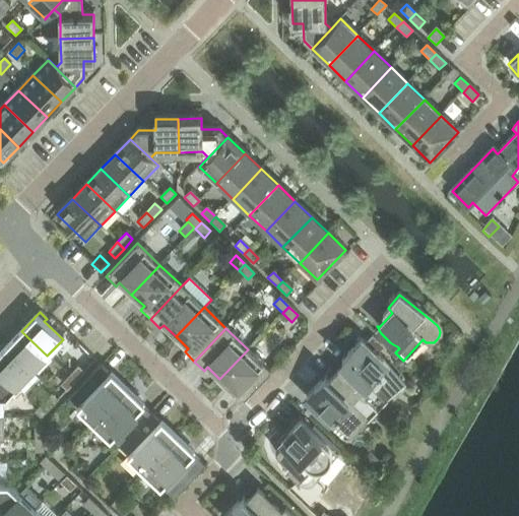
[(31,372),(47,356),(21,331),(6,346),(31,372)]
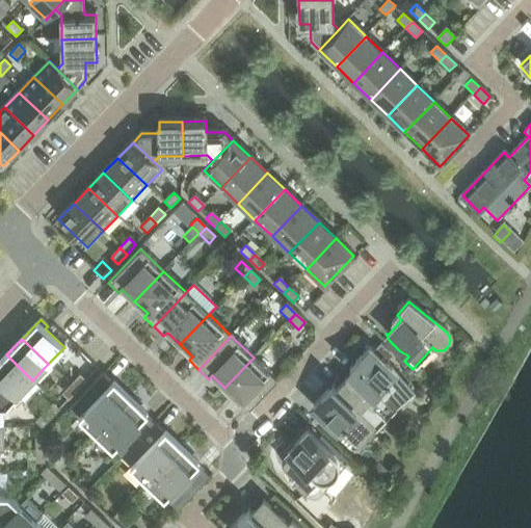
[(345,383),(386,422),(396,411),(393,407),(409,394),(393,374),(395,372),(382,362),(390,354),(380,346),(374,352),(370,348),(354,364),(359,368),(345,383)]
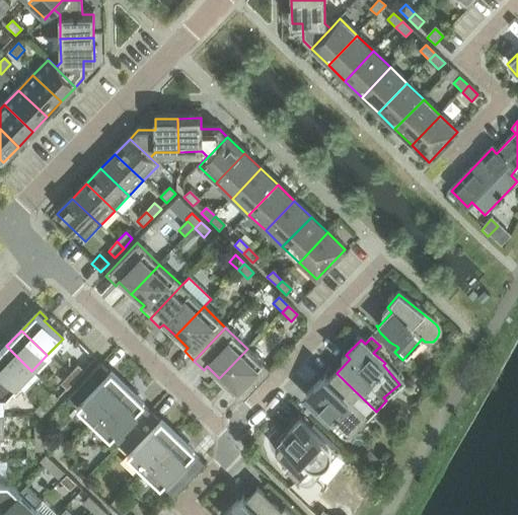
[(0,370),(17,386),(31,371),(6,346),(0,352),(0,370)]
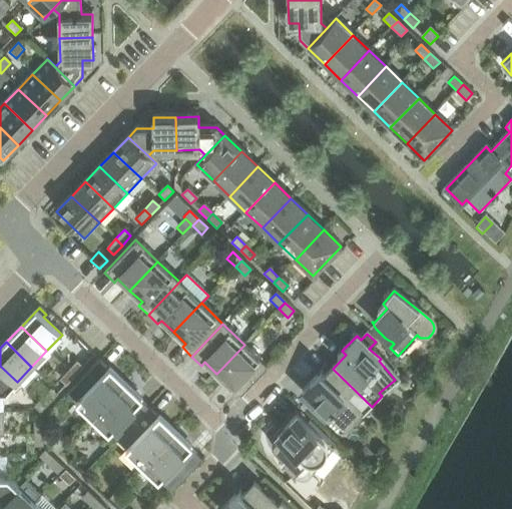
[(244,345),(216,374),(228,386),(225,389),(235,399),(267,366),(244,345)]
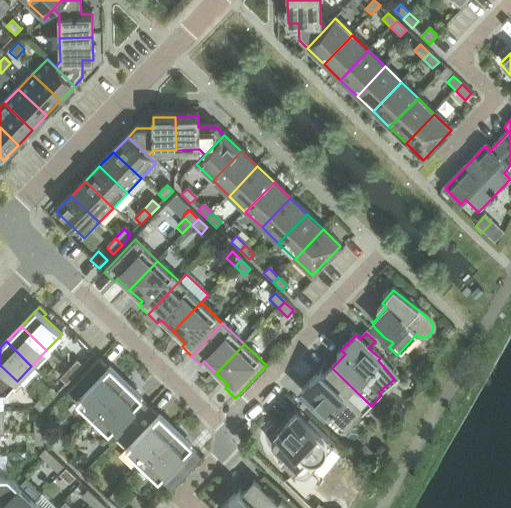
[(92,418),(124,385),(98,361),(67,393),(92,418)]
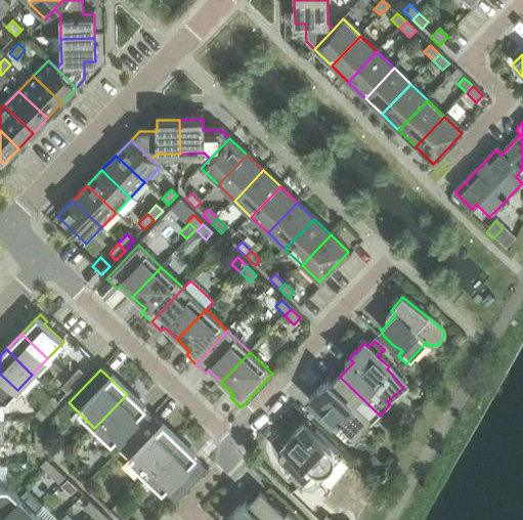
[(70,380),(76,386),(85,377),(79,371),(70,380)]
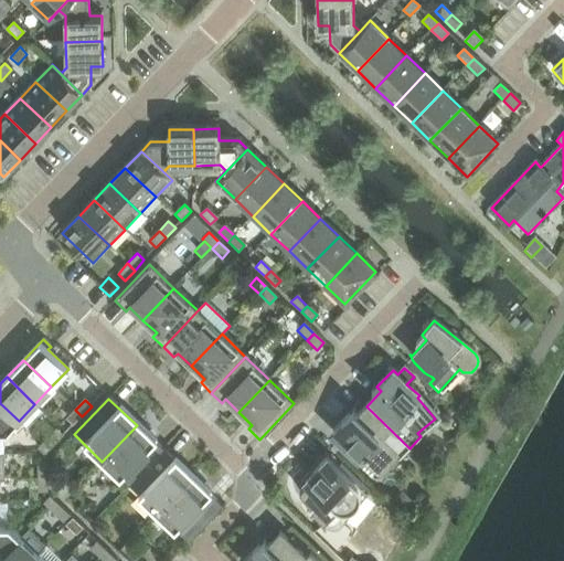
[(0,433),(7,434),(19,421),(0,403),(0,433)]
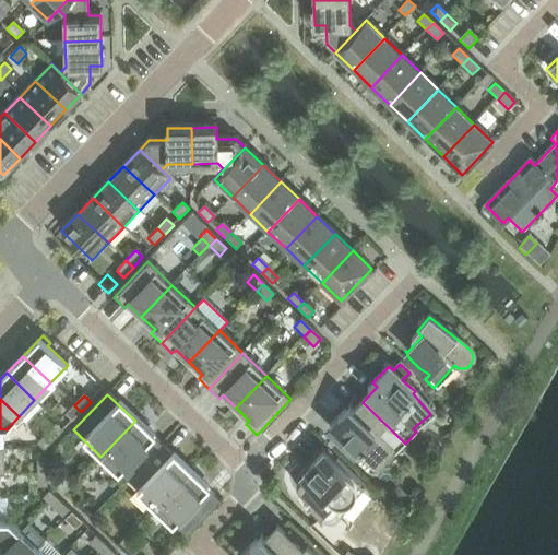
[(395,455),(405,444),(363,402),(348,416),(344,412),(329,429),(355,455),(357,452),(377,469),(391,450),(395,455)]
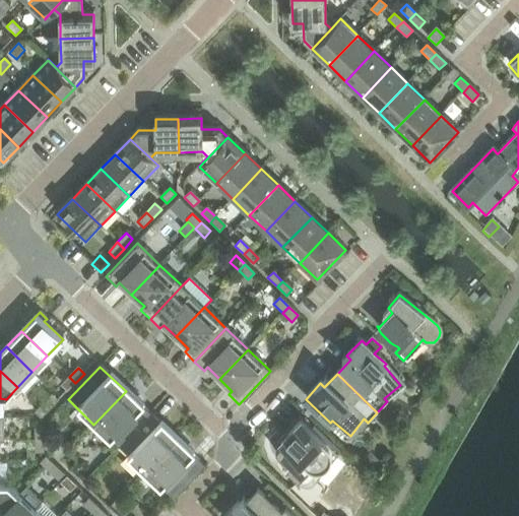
[(67,392),(75,383),(69,377),(61,386),(67,392)]
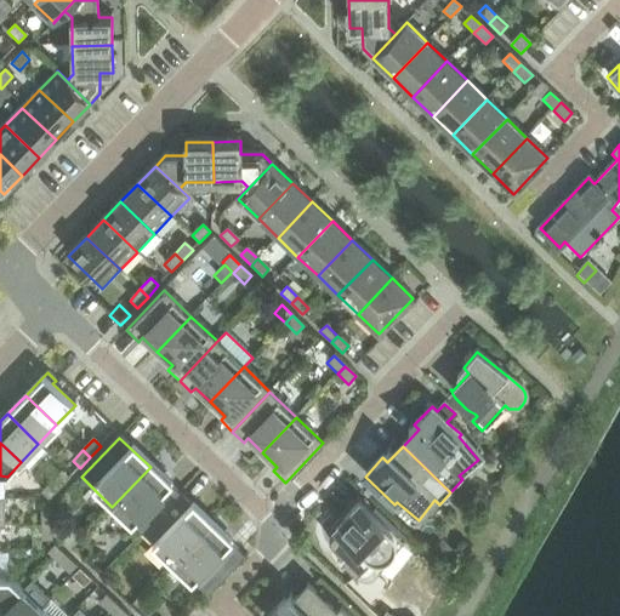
[(142,535),(180,496),(151,467),(112,507),(142,535)]
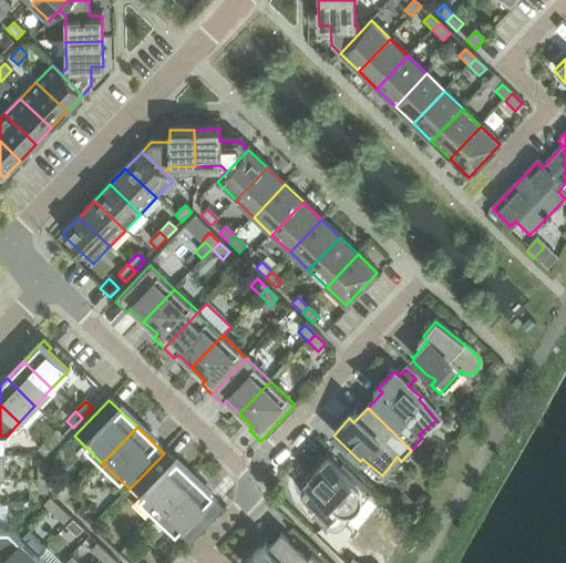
[(54,448),(63,438),(57,431),(48,441),(54,448)]
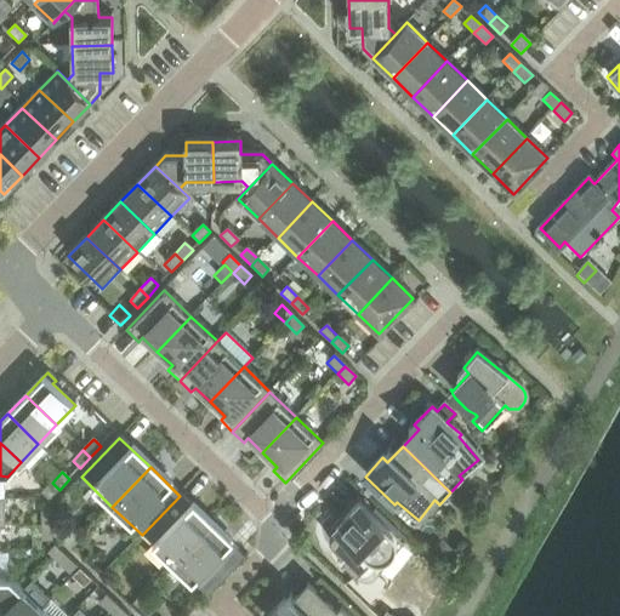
[(49,501),(60,490),(52,483),(41,494),(49,501)]
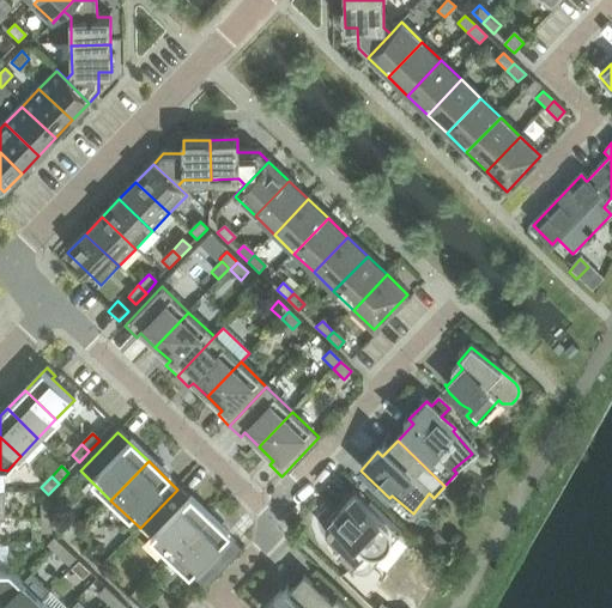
[(170,557),(207,518),(177,490),(140,528),(170,557)]
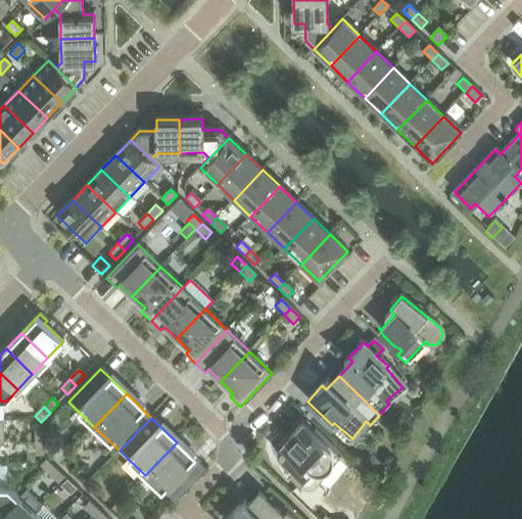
[(338,458),(309,429),(303,423),(282,444),(285,447),(279,454),(277,455),(304,490),(309,491),(313,490),(316,487),(341,458),(339,457),(338,458)]
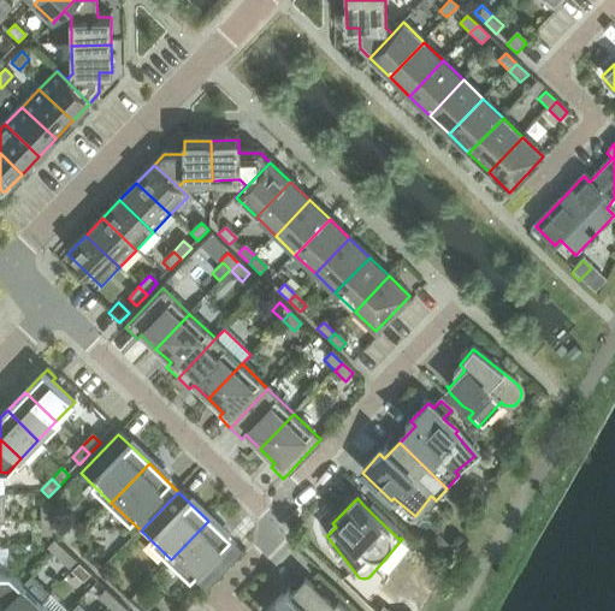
[(41,523),(52,522),(51,506),(41,508),(41,523)]
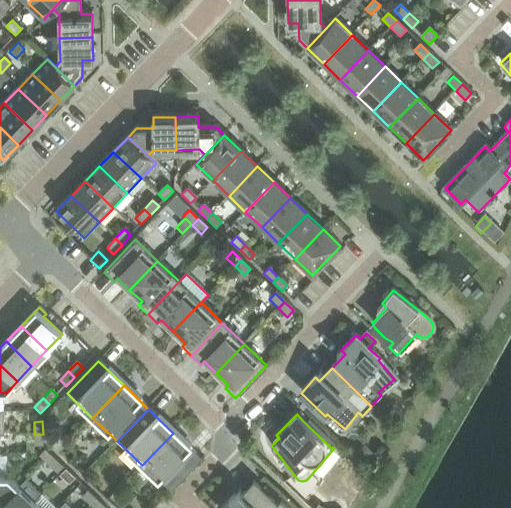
[(173,433),(142,465),(171,493),(202,460),(173,433)]
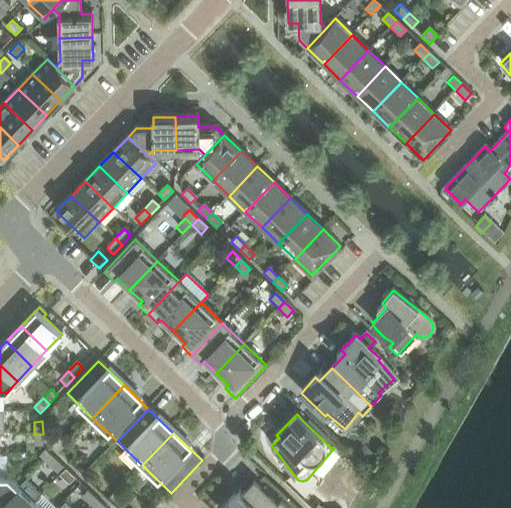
[(43,434),(34,435),(35,446),(43,446),(43,434)]
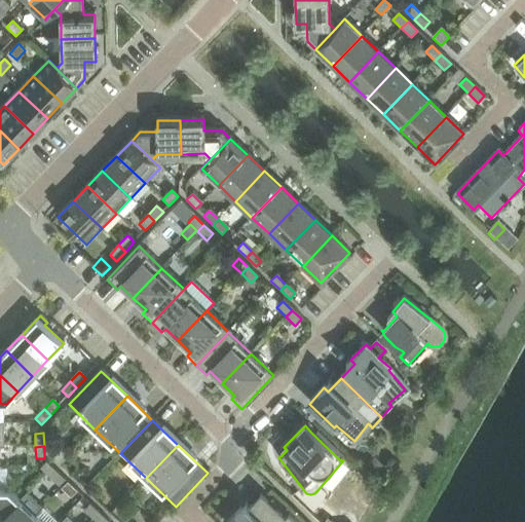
[(49,478),(55,472),(46,463),(40,470),(49,478)]
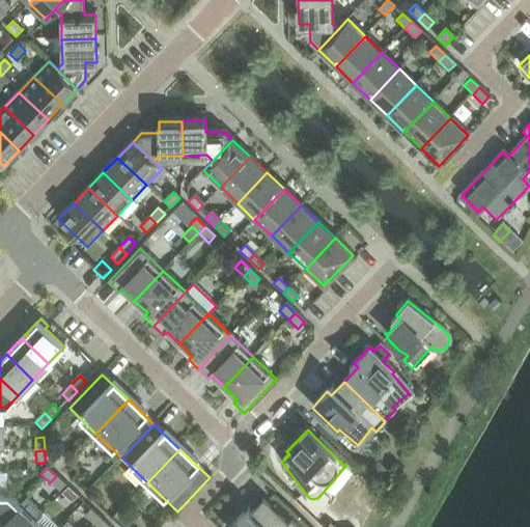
[(56,476),(50,482),(59,492),(65,486),(56,476)]
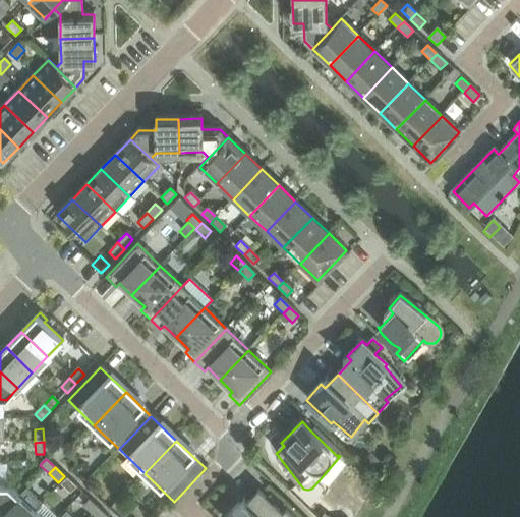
[(82,495),(75,487),(66,478),(61,485),(76,501),(82,495)]
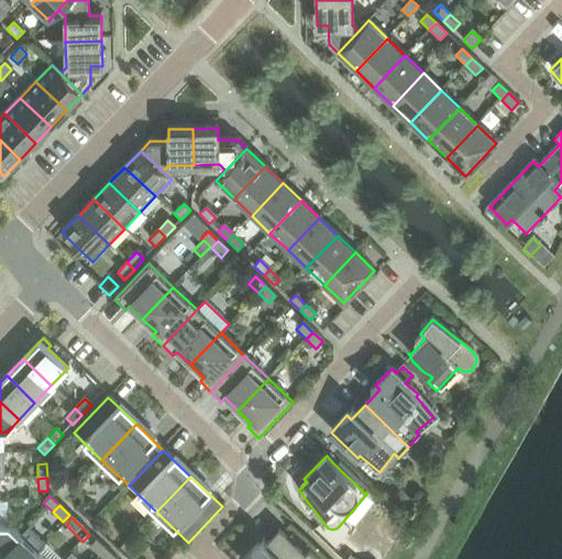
[(0,558),(21,537),(9,525),(0,525),(0,558)]
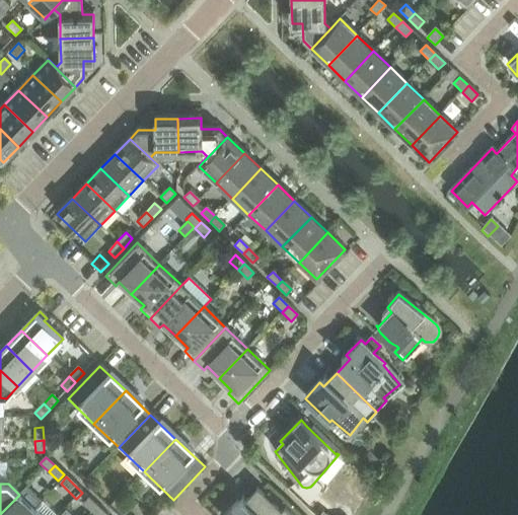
[(30,514),(34,510),(41,503),(25,489),(19,495),(0,514),(30,514)]
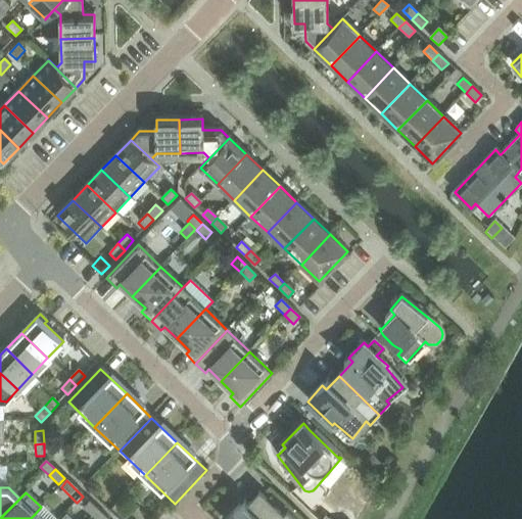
[(292,518),(287,513),(283,517),(259,494),(243,511),(239,507),(229,518),(292,518)]
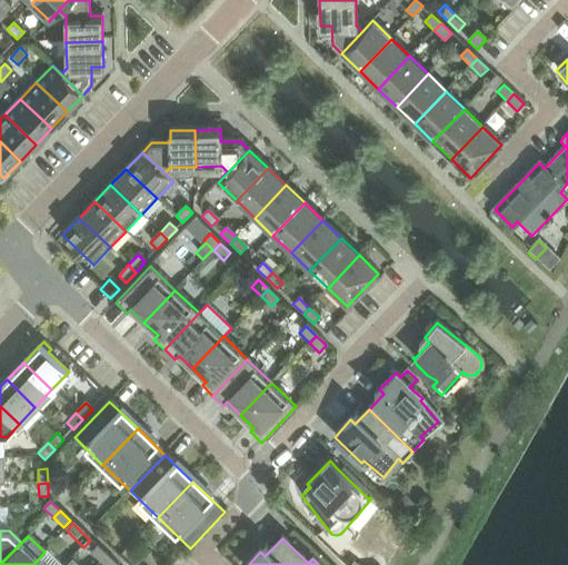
[(101,563),(108,556),(98,547),(91,554),(101,563)]
